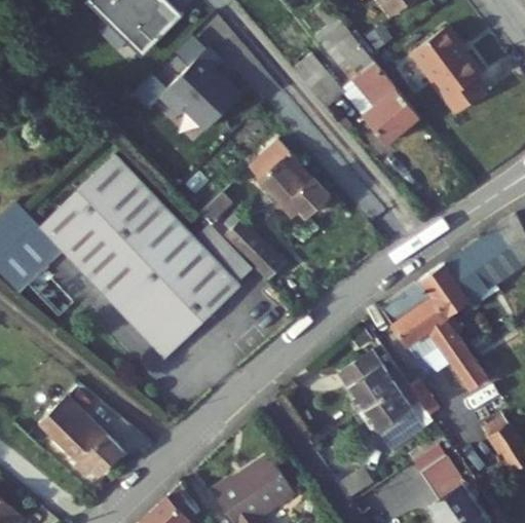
[(91,0),(89,4),(145,55),(181,17),(162,0),(91,0)]
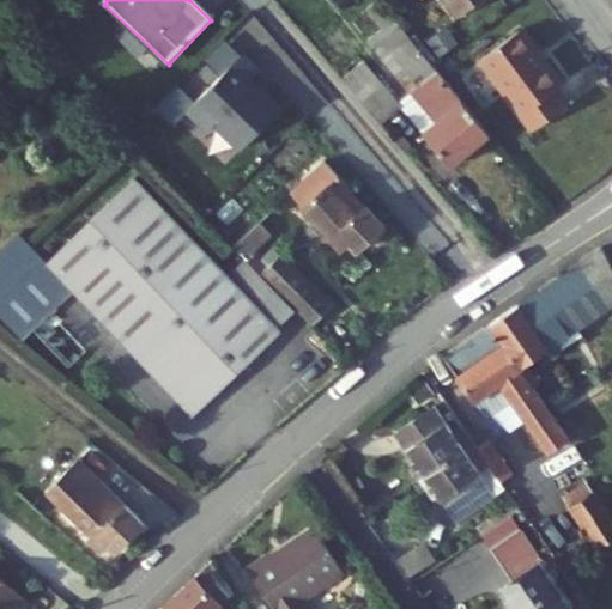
[(404,93),(432,74),(398,23),(369,42),(404,93)]
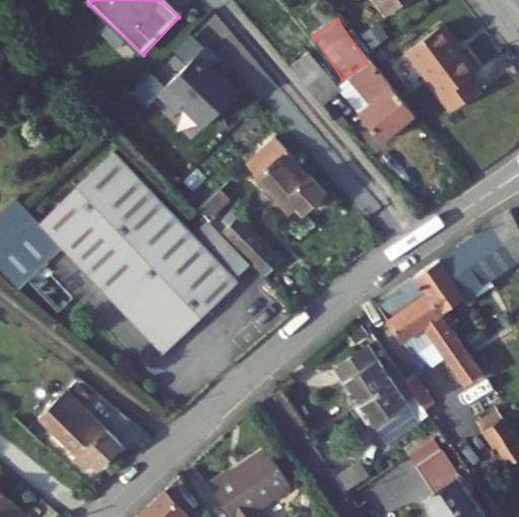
[(422,42),(469,101),(498,77),(488,65),(493,61),(478,42),(472,47),(451,19),(422,42)]
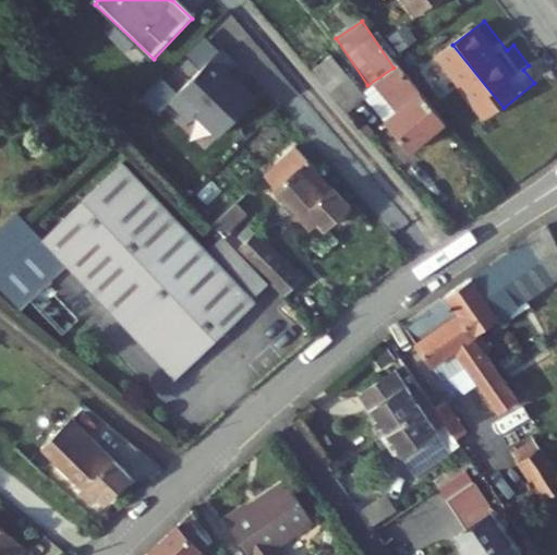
[(160,117),(172,104),(219,145),(258,101),(230,75),(238,67),(204,36),(144,103),(160,117)]
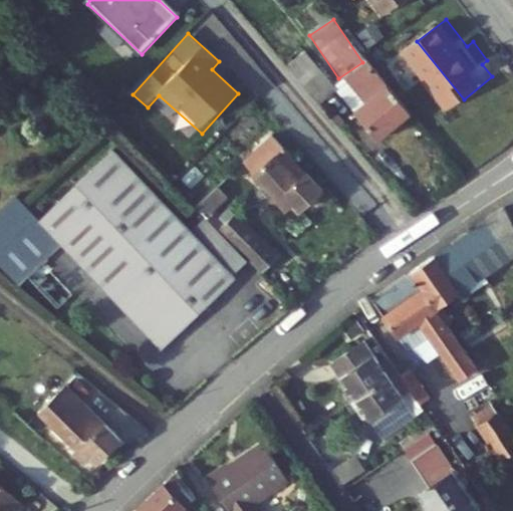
[(379,135),(405,165),(442,134),(417,103),(379,135)]
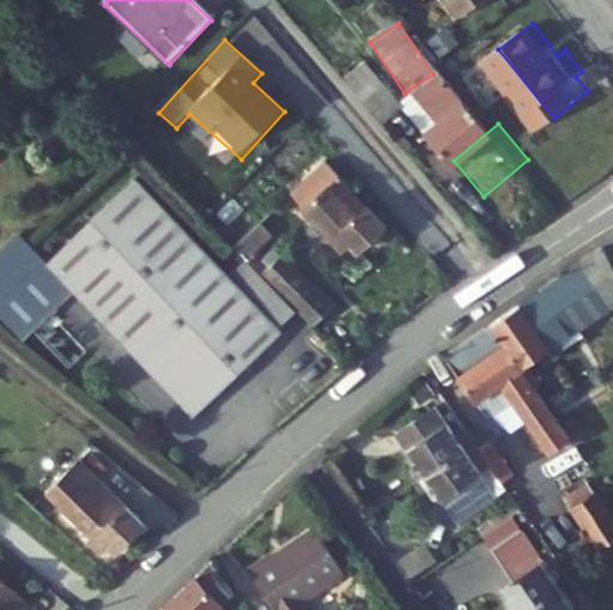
[(300,188),(358,246),(367,237),(376,246),(395,227),(364,194),(361,198),(326,163),(300,188)]
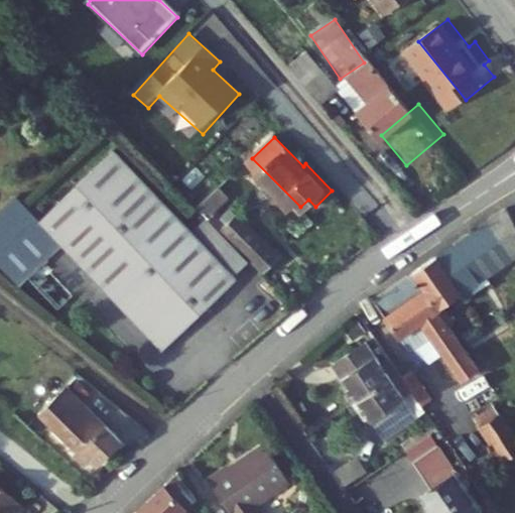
[(471,150),(484,165),(487,163),(473,147),(471,150)]
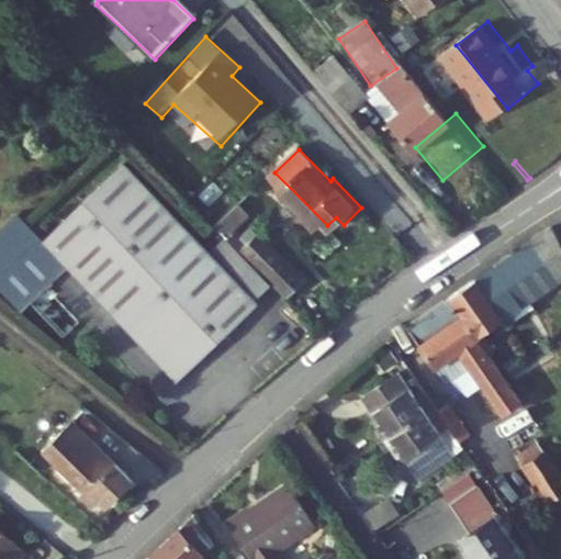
[(513,164),(503,170),(518,188),(527,180),(513,164)]
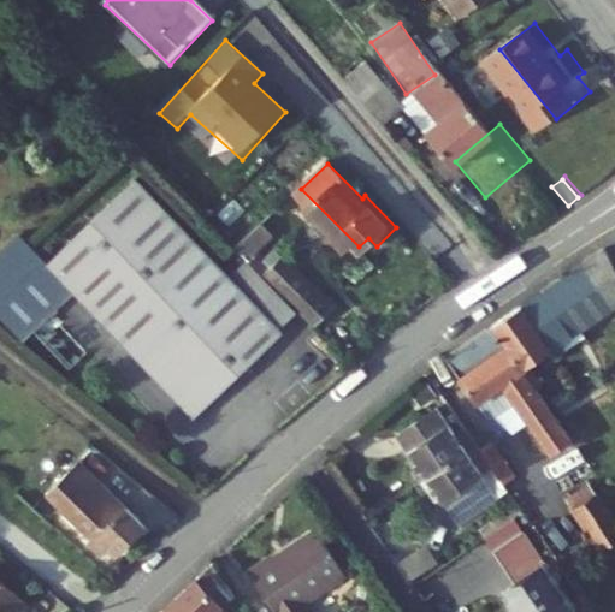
[(253,213),(264,225),(291,198),(281,186),(253,213)]
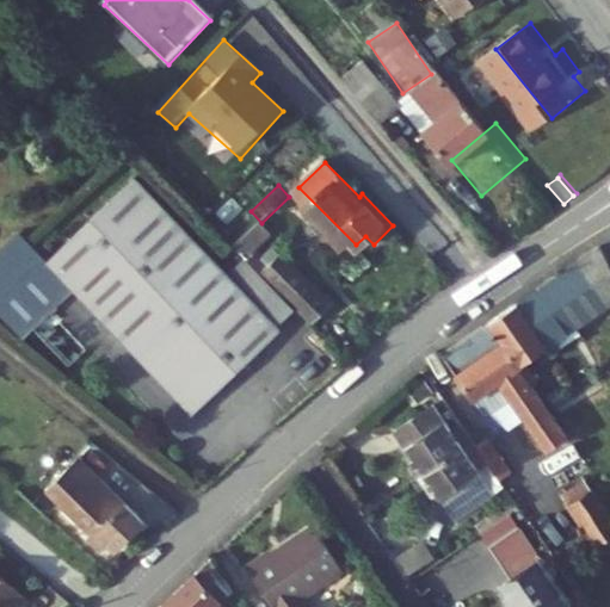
[(61,266),(201,423),(290,345),(152,187),(61,266)]
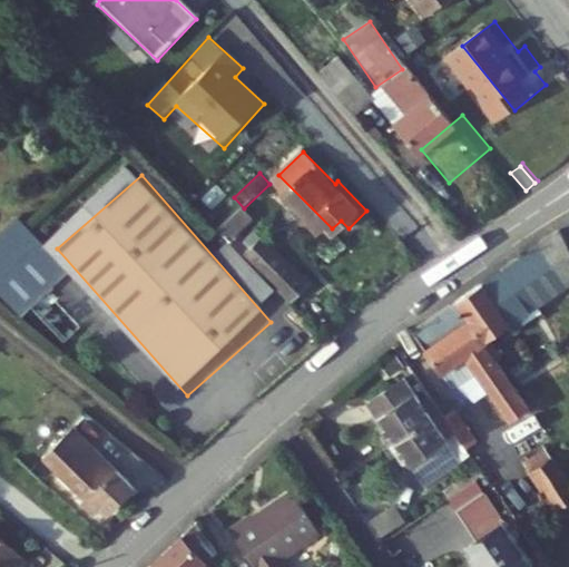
[(243,234),(286,277),(310,255),(267,211),(243,234)]
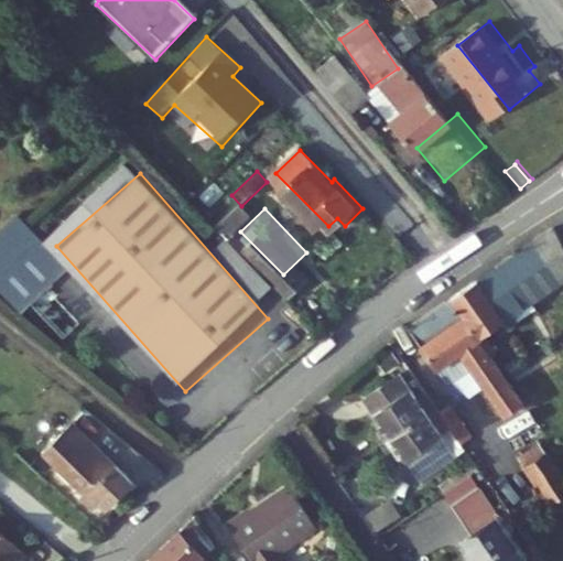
[(440,309),(467,349),(473,346),(562,283),(562,274),(543,238),(485,278),(488,283),(472,295),(468,289),(440,309)]
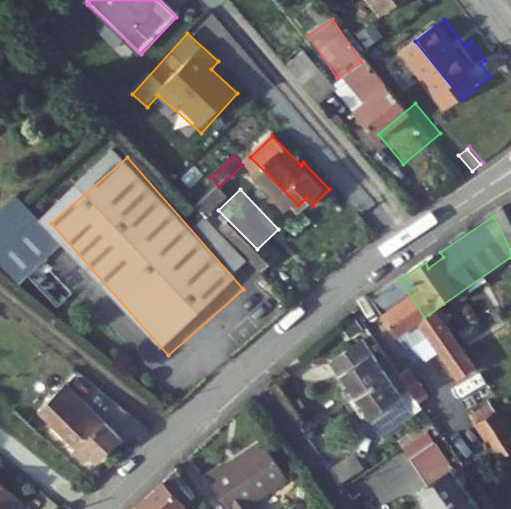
[(29,248),(59,283),(70,274),(39,239),(29,248)]
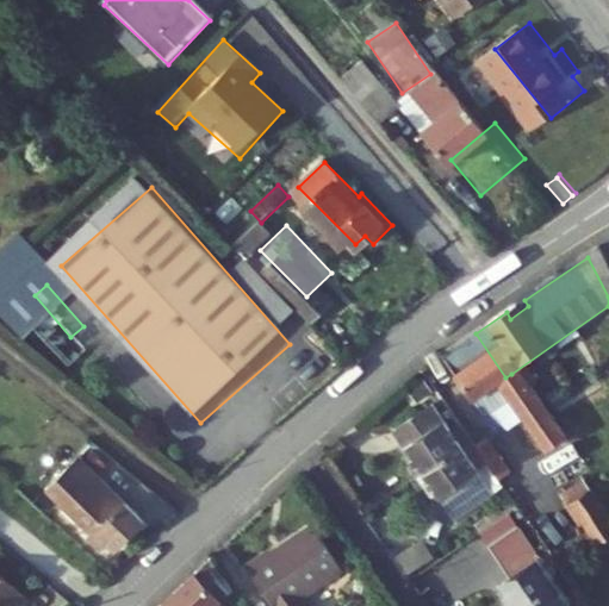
[(476,333),(430,366),(471,422),(478,423),(498,410),(509,425),(533,462),(534,461),(547,454),(554,449),(520,397),(505,378),(476,333)]
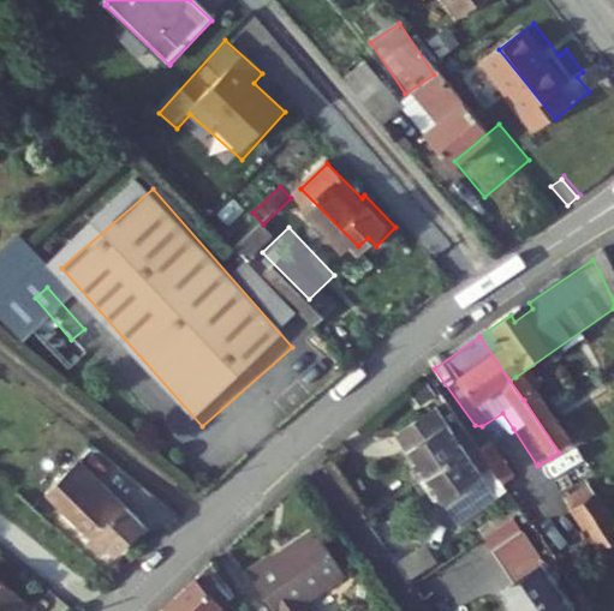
[(510,381),(524,400),(529,396),(516,377),(510,381)]
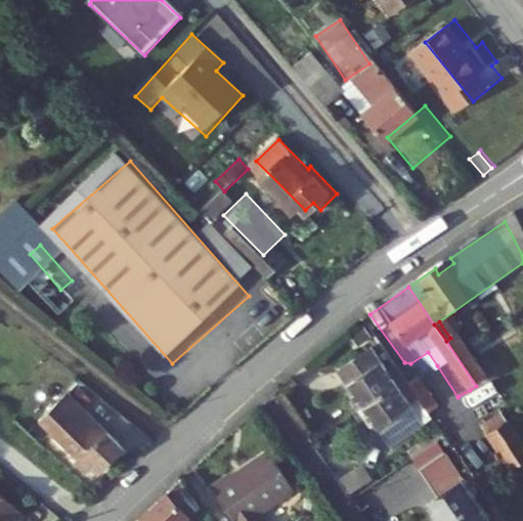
[(360,345),(353,335),(343,342),(349,352),(360,345)]
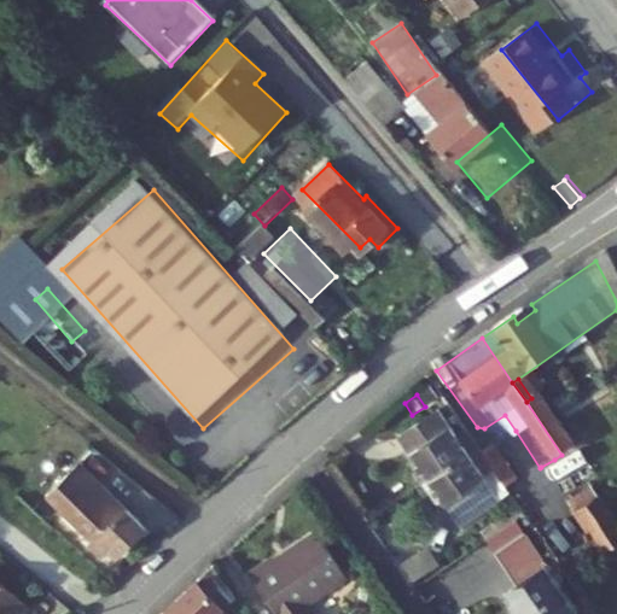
[(505,415),(484,428),(495,445),(516,431),(505,415)]
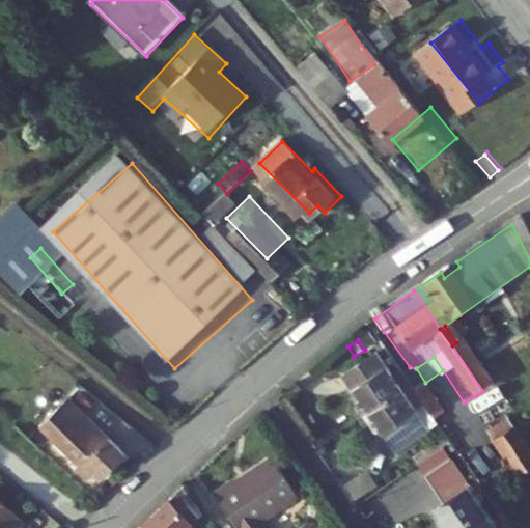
[(353,423),(391,397),(399,392),(390,378),(381,383),(365,361),(332,384),(353,415),(350,418),(353,423)]
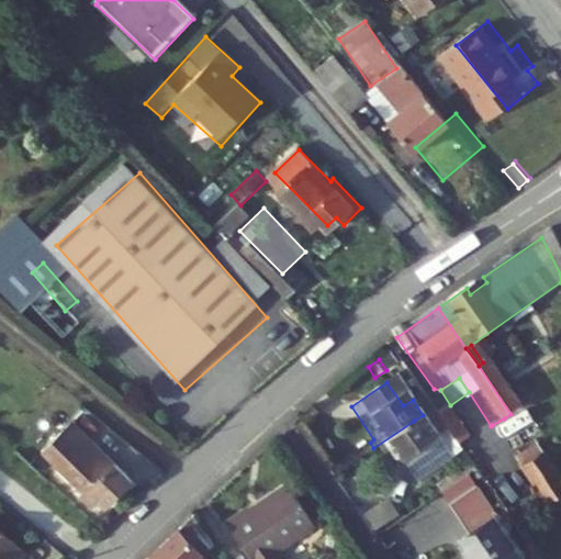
[(127,447),(65,395),(45,420),(89,457),(85,464),(96,472),(101,466),(107,471),(127,447)]
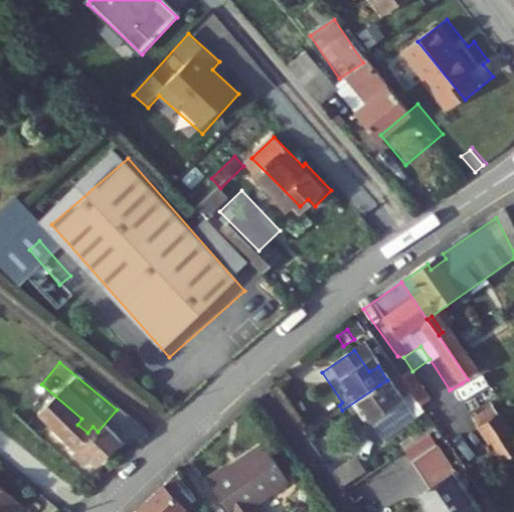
[(408,390),(400,379),(391,385),(399,396),(408,390)]
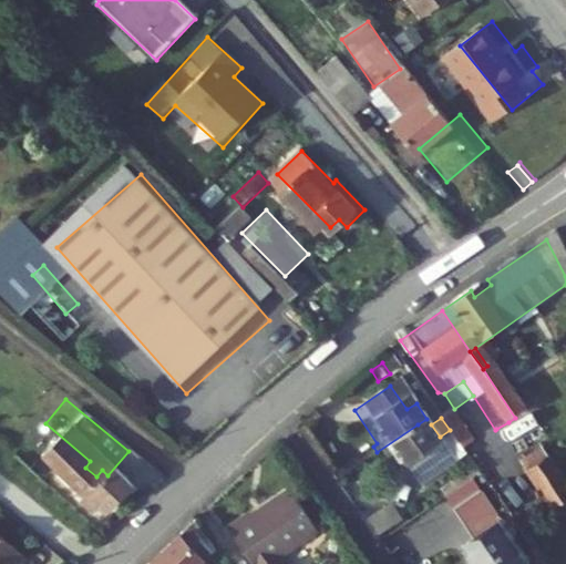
[(418,424),(448,469),(456,462),(453,457),(440,437),(431,424),(426,419),(418,424)]
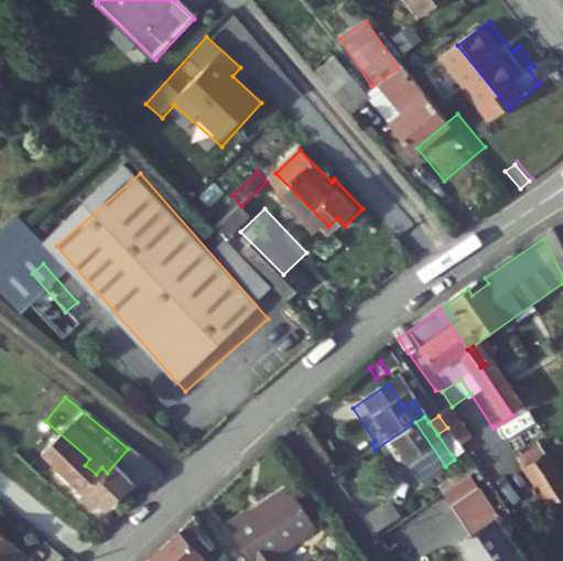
[(509,425),(506,420),(494,427),(498,433),(509,425)]
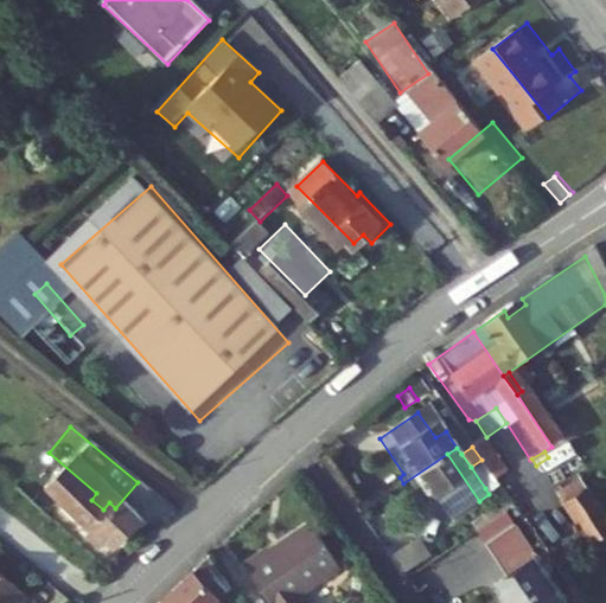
[(421,500),(440,528),(479,501),(447,454),(403,483),(418,504),(421,500)]
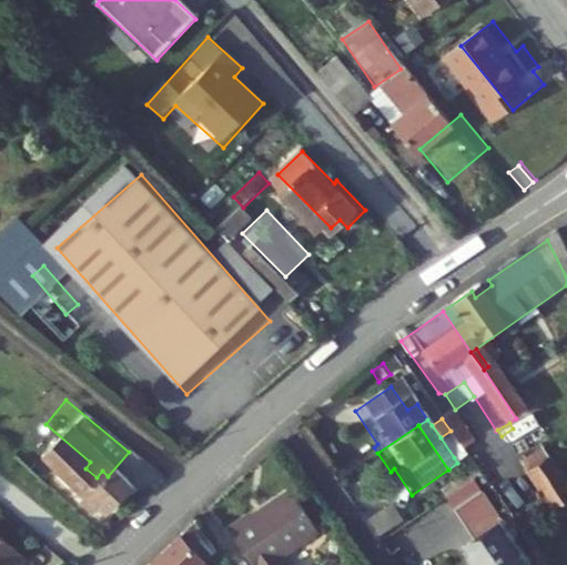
[(441,437),(454,457),(464,451),(451,431),(441,437)]
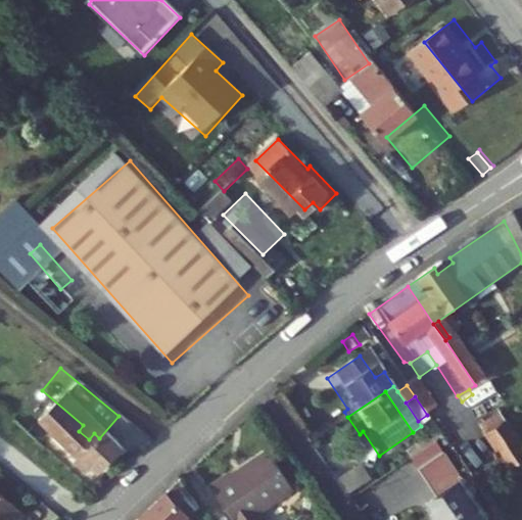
[(520,466),(490,420),(472,433),(502,478),(520,466)]
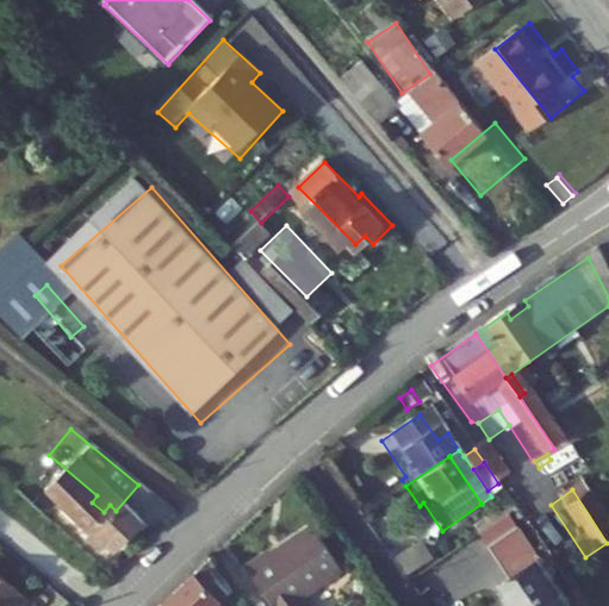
[(274,530),(249,547),(292,605),(314,605),(323,599),(303,572),(337,545),(312,510),(277,536),(274,530)]
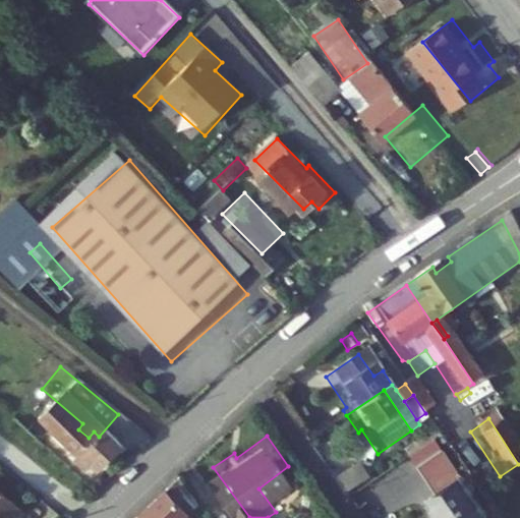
[(412,457),(387,474),(395,486),(420,470),(412,457)]
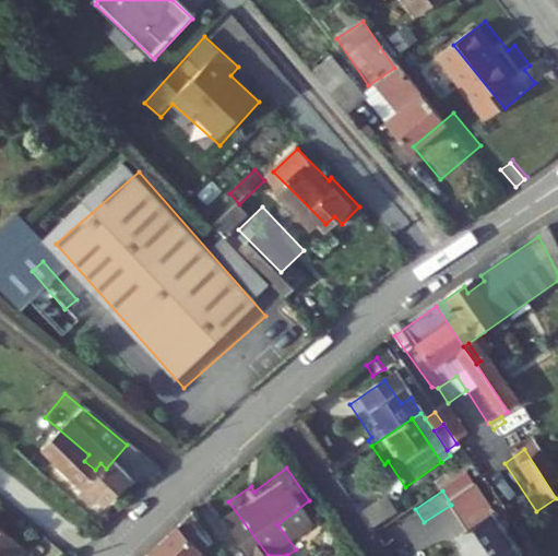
[(0,546),(2,544),(10,551),(28,527),(0,503),(0,546)]
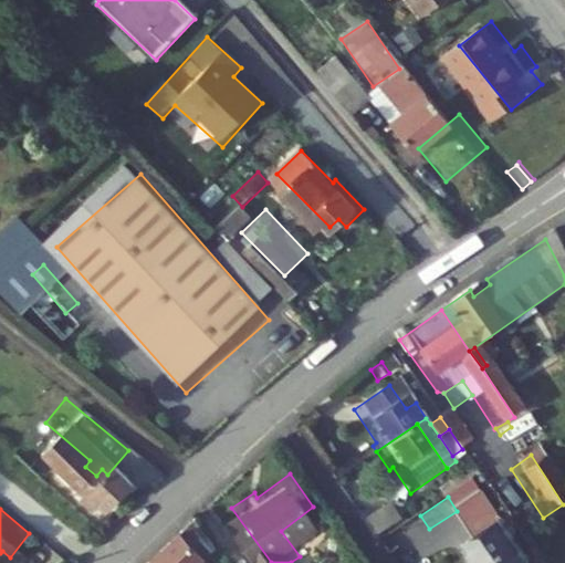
[(511,562),(489,531),(452,555),(458,562),(511,562)]
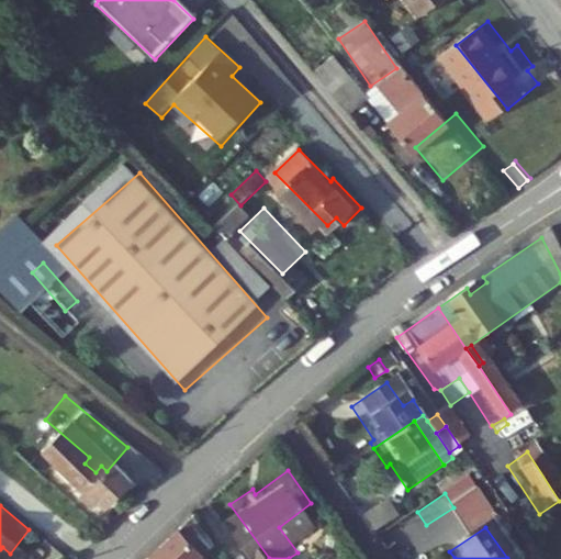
[(206,558),(174,528),(141,558),(206,558)]
